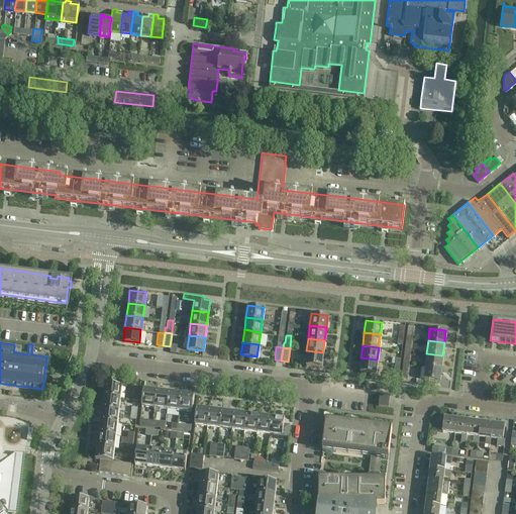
[(321,366),(322,352),(306,350),(305,363),(321,366)]
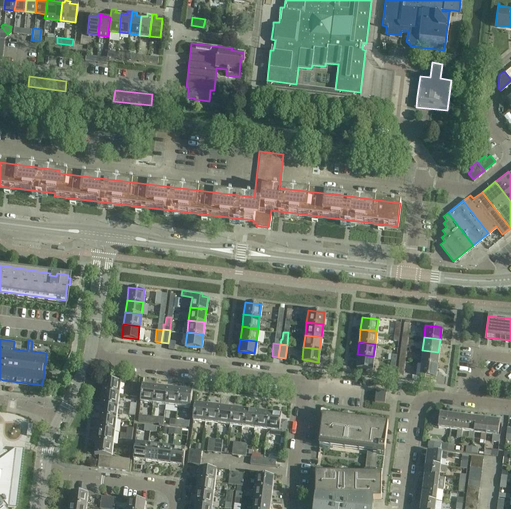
[(436,364),(438,352),(422,350),(420,362),(436,364)]
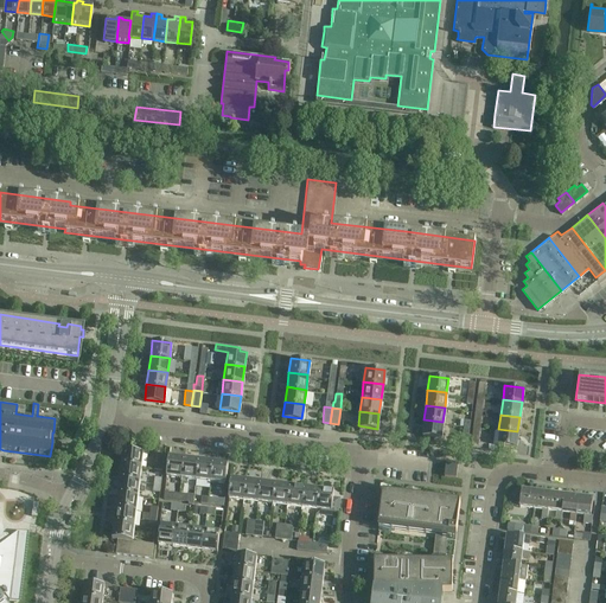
[(441,436),(442,422),(423,419),(422,434),(441,436)]
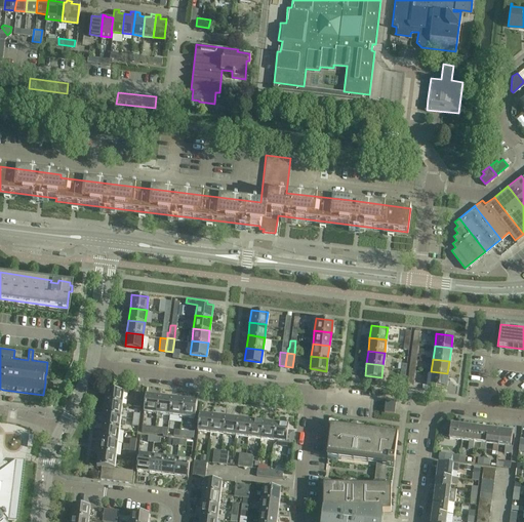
[(446,386),(447,373),(431,371),(430,384),(431,385),(446,386)]
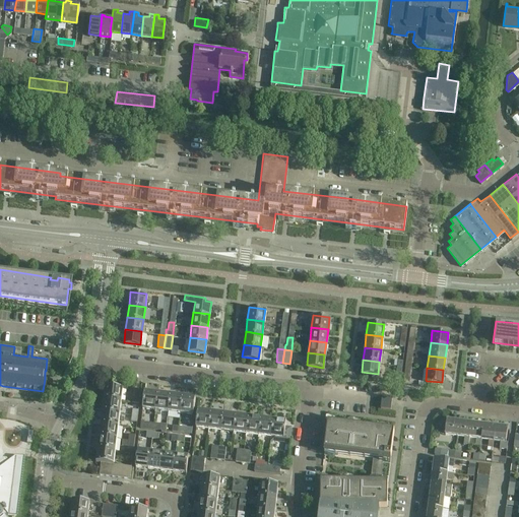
[(103,397),(120,399),(121,386),(105,384),(103,397)]
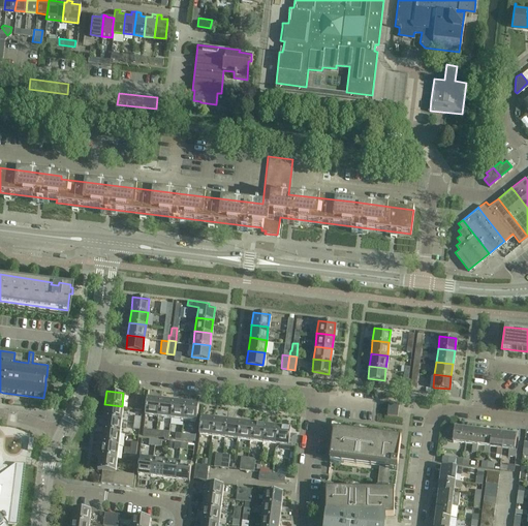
[(157,415),(159,398),(146,396),(144,413),(157,415)]
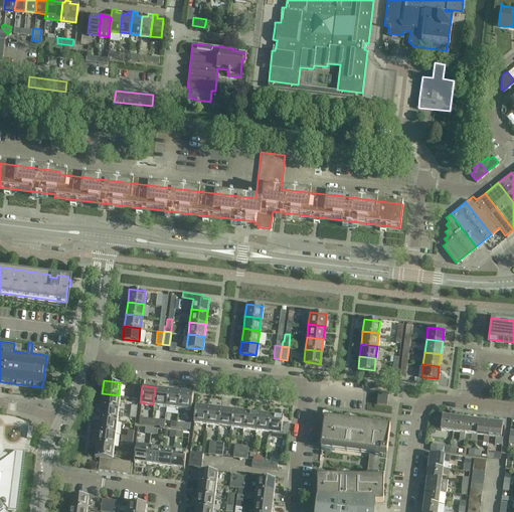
[(165,405),(167,388),(155,387),(153,404),(165,405)]
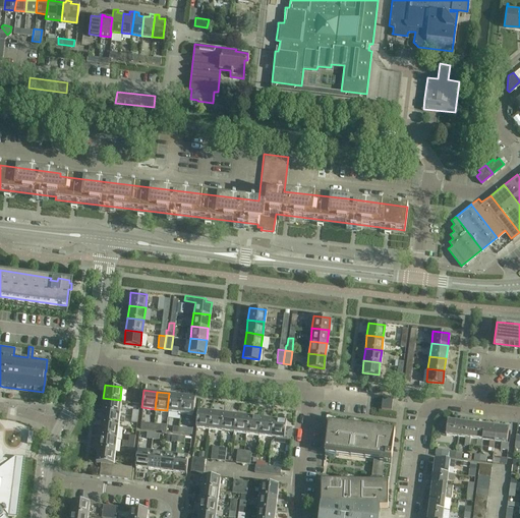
[(180,412),(182,395),(169,393),(167,410),(180,412)]
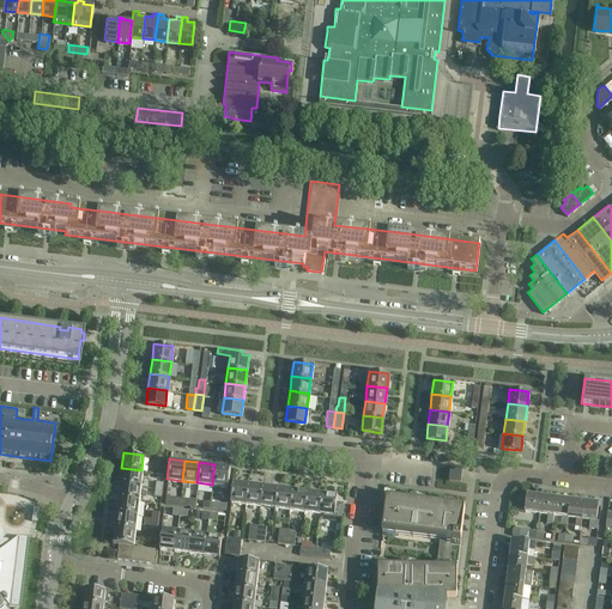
[(214,464),(212,485),(226,486),(229,466),(214,464)]
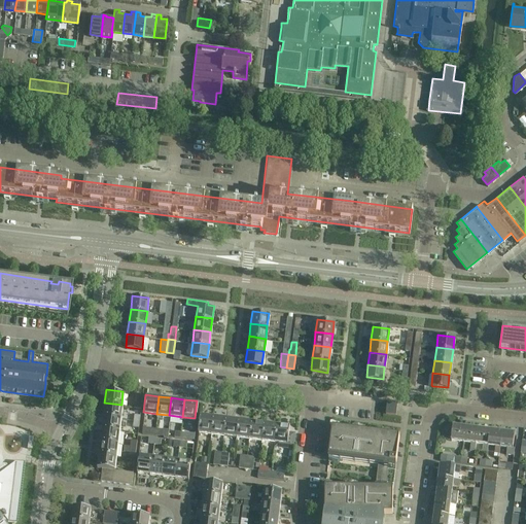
[(394,413),(396,400),(386,399),(384,412),(394,413)]
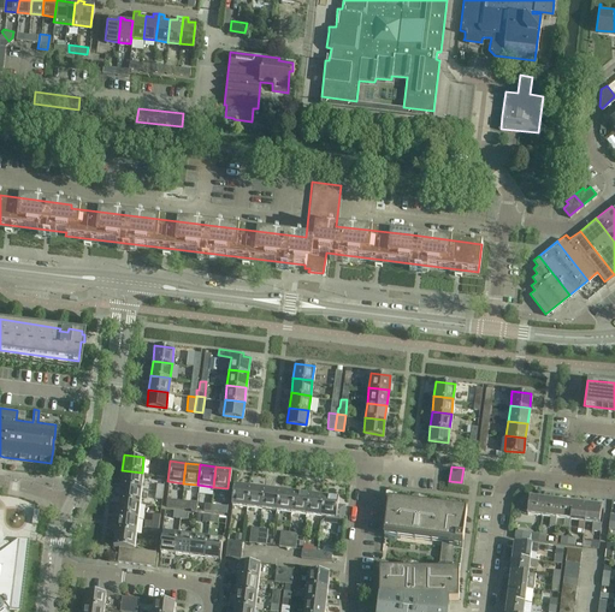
[(140,487),(142,473),(122,470),(120,485),(140,487)]
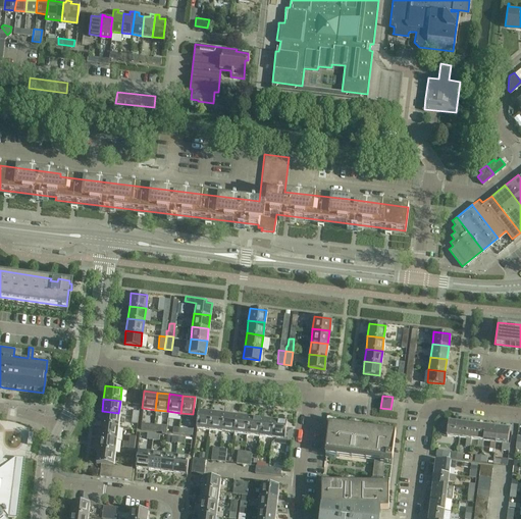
[(208,429),(210,411),(198,410),(196,427),(208,429)]
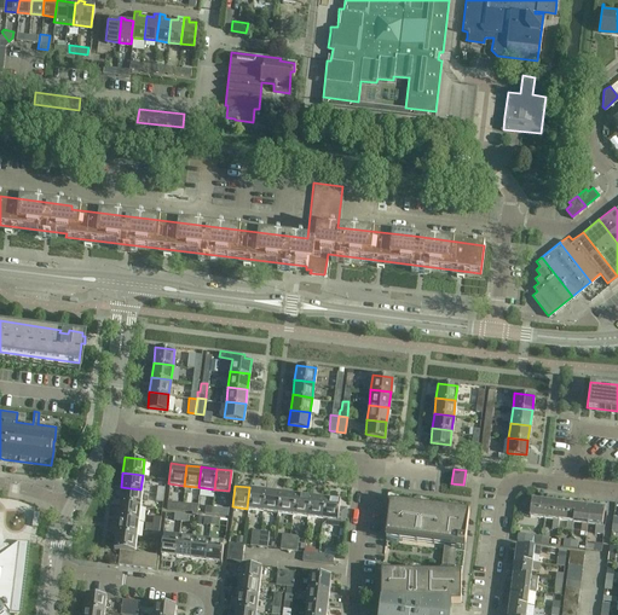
[(139,505),(140,489),(121,487),(119,503),(139,505)]
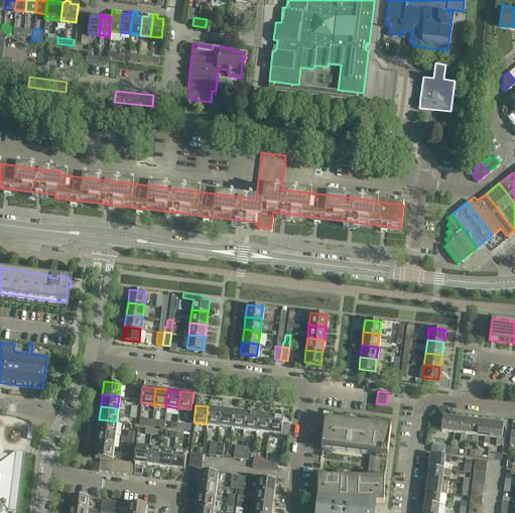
[(219,425),(221,408),(208,406),(206,424),(219,425)]
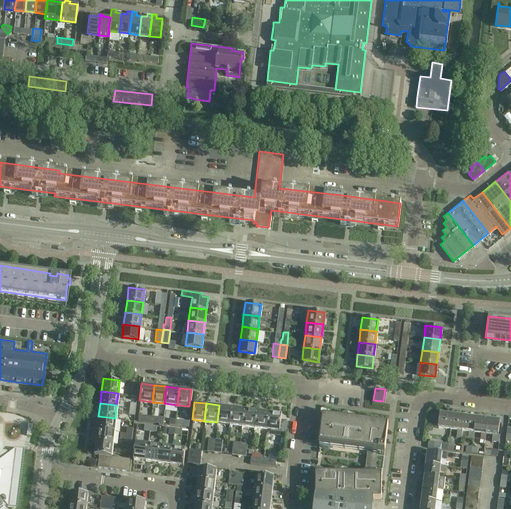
[(229,424),(231,406),(219,405),(217,422),(229,424)]
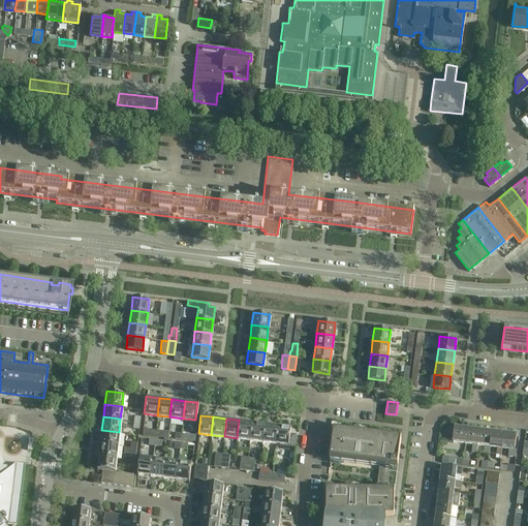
[(249,439),(251,422),(239,420),(237,438),(249,439)]
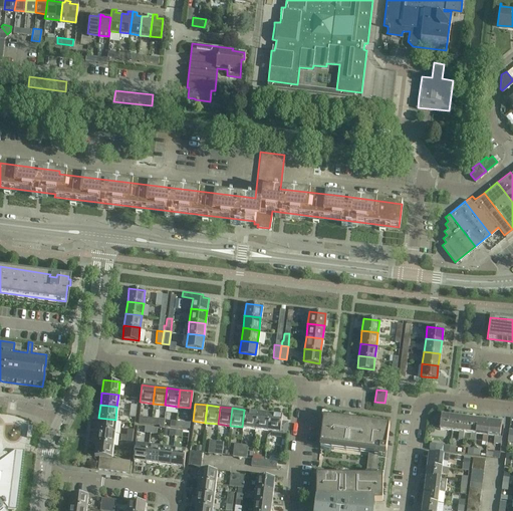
[(255,429),(257,411),(244,410),(242,427),(255,429)]
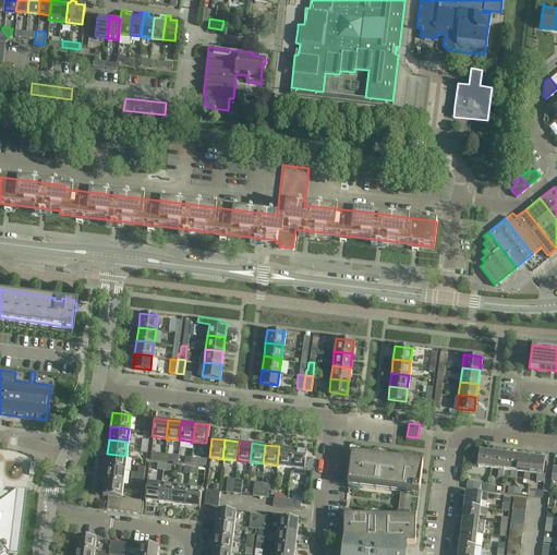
[(290,467),(292,448),(279,446),(277,466),(290,467)]
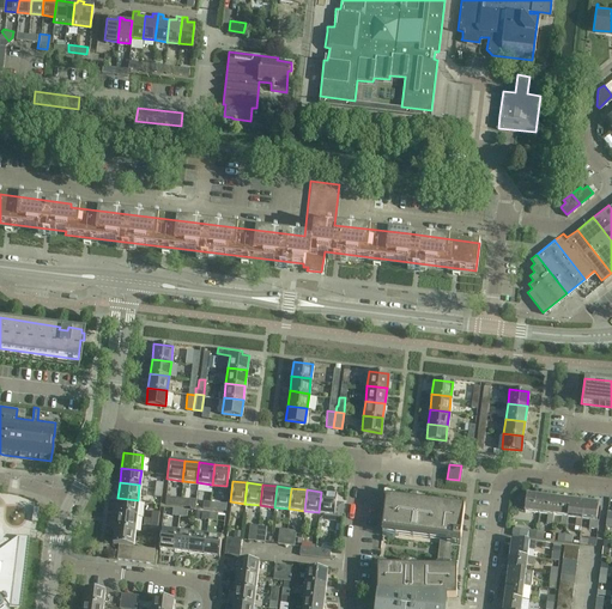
[(333,519),(335,500),(337,493),(321,492),(319,512),(317,517),(333,519)]
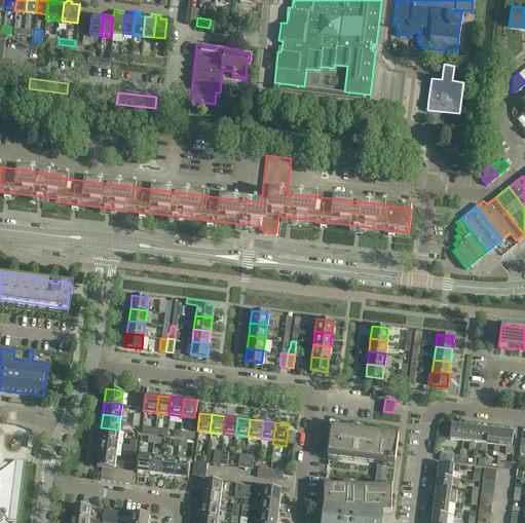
[(461,439),(463,424),(451,422),(451,423),(449,422),(446,423),(445,424),(444,426),(443,433),(443,435),(445,437),(447,437),(449,438),(461,439)]
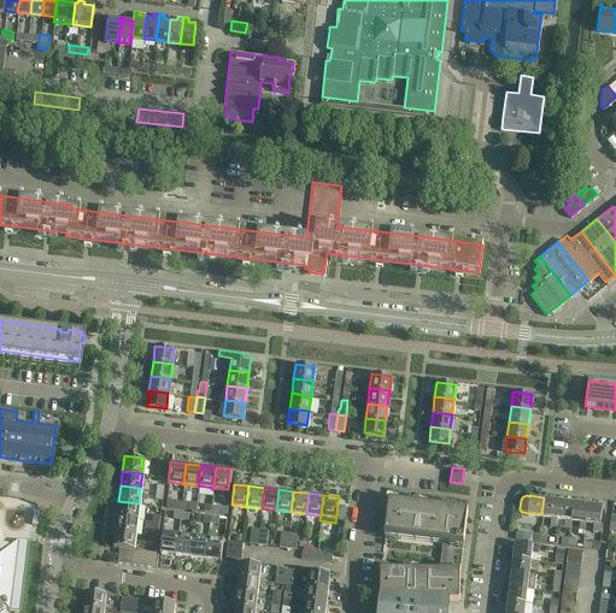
[(467,507),(388,497),(383,530),(443,537),(463,540),(467,507)]
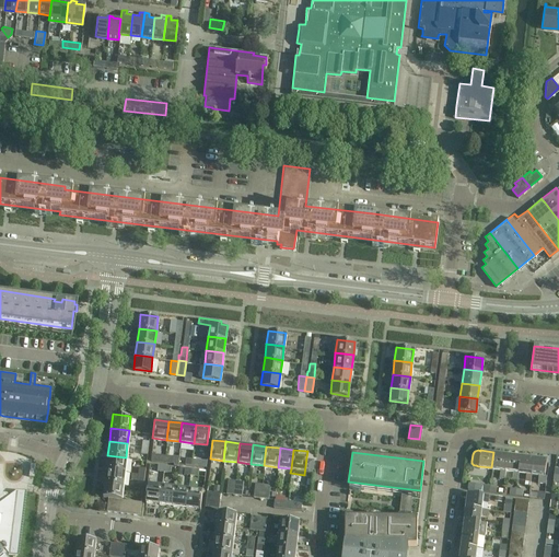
[(504,470),(507,453),(493,452),(491,467),(499,468),(498,476),(503,476),(504,470)]
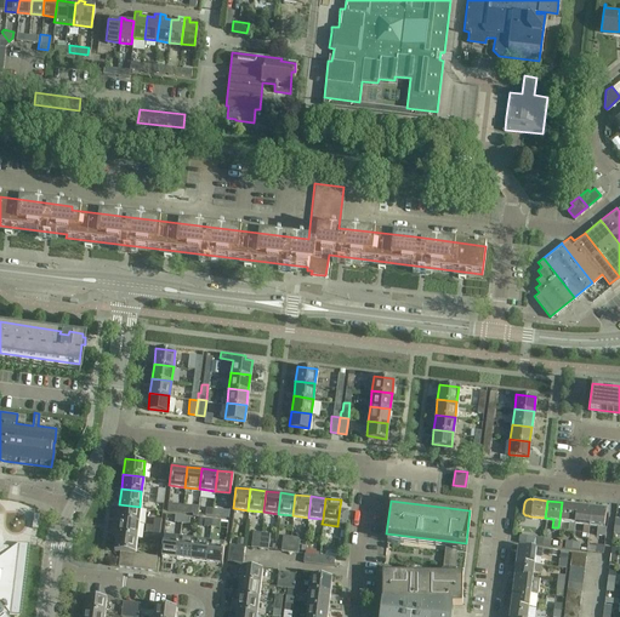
[(574,523),(576,504),(562,502),(559,520),(568,521),(567,529),(573,530),(574,523)]
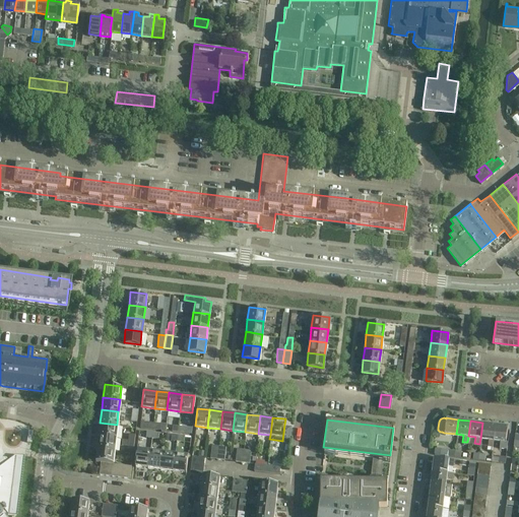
[(115,437),(117,425),(100,423),(99,435),(115,437)]
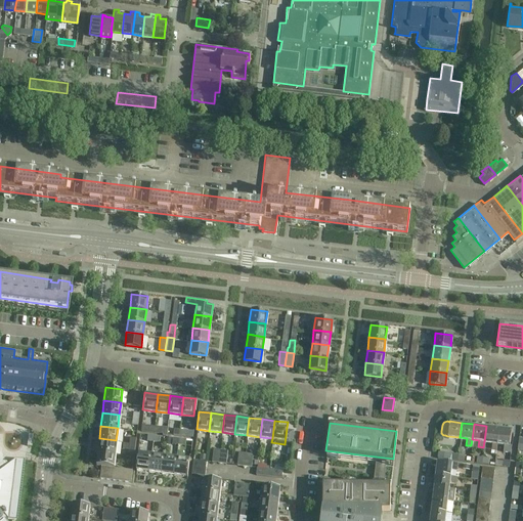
[(495,448),(496,442),(497,427),(486,426),(484,441),(491,441),(490,448),(495,448)]
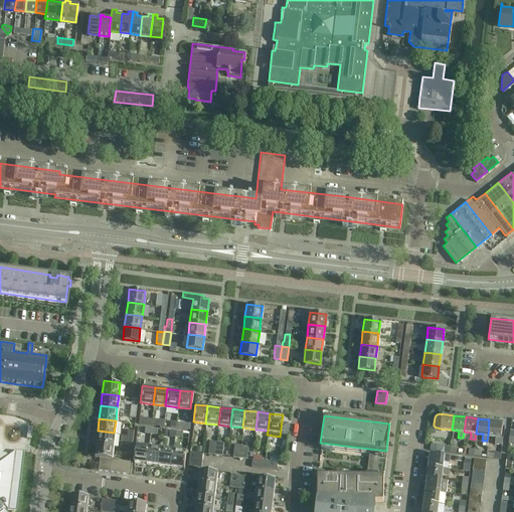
[(489,419),(488,435),(494,436),(494,442),(501,443),(501,437),(500,436),(502,421),(489,419)]
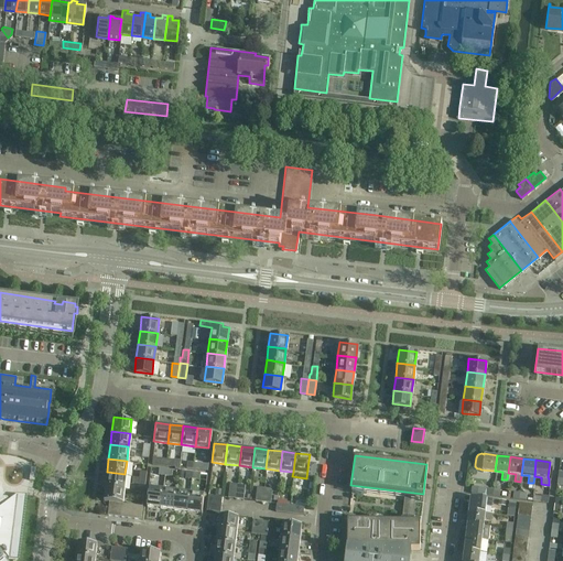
[(123,487),(125,474),(107,472),(105,485),(123,487)]
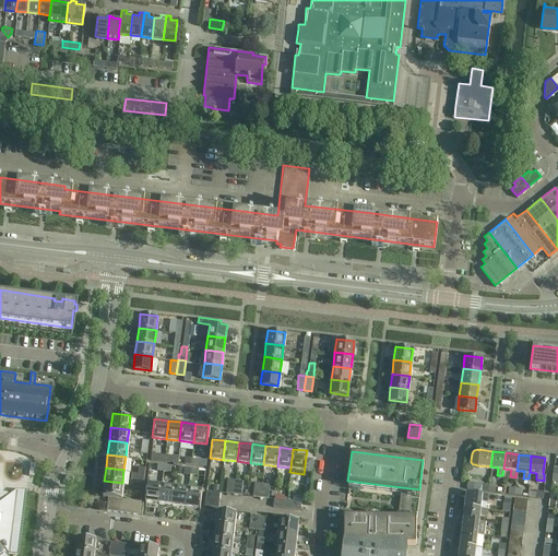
[(233,492),(235,478),(227,477),(225,492),(233,492)]
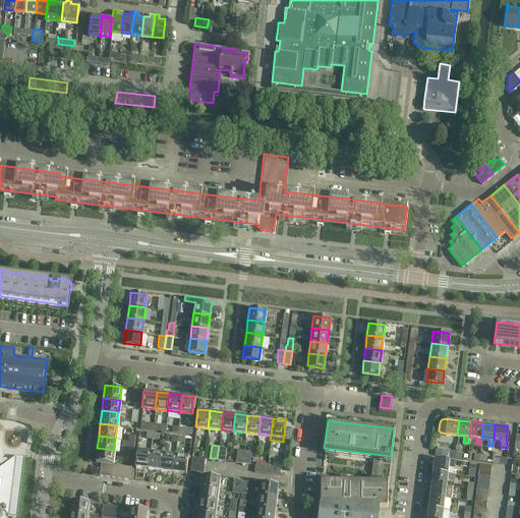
[(219,446),(217,458),(224,459),(225,447),(219,446)]
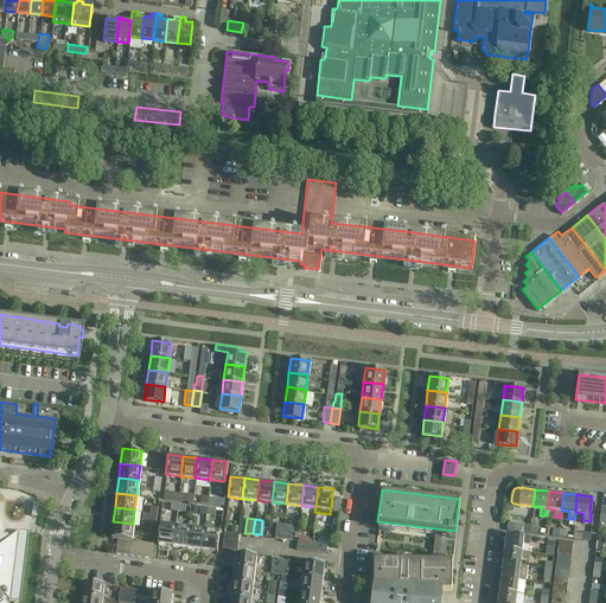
[(131,539),(133,524),(113,521),(112,537),(129,539),(131,539)]
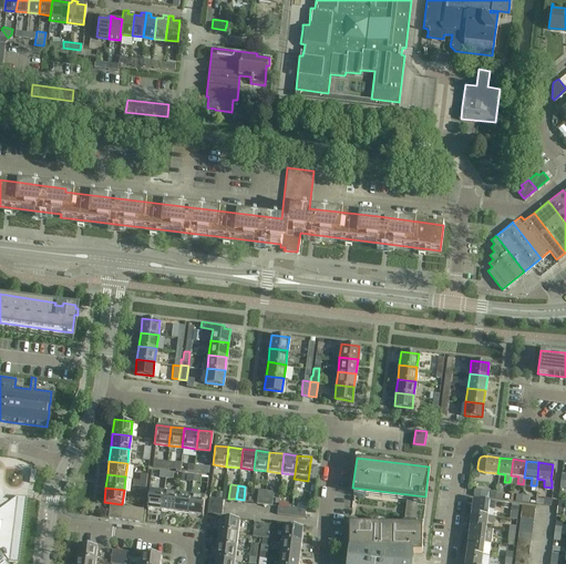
[(264,502),(265,489),(257,488),(256,502),(264,502)]
